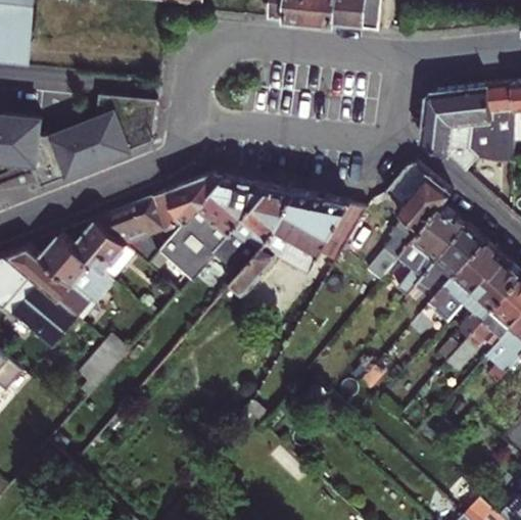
[(0,36),(31,40),(35,40),(38,0),(0,0),(0,36)]
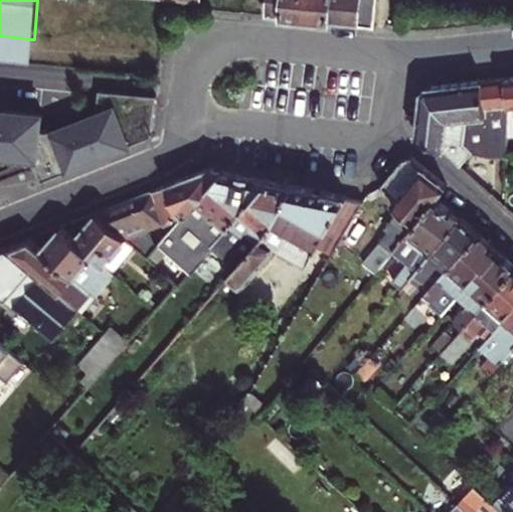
[(274,0),(272,15),(304,19),(376,28),(379,0),(274,0)]
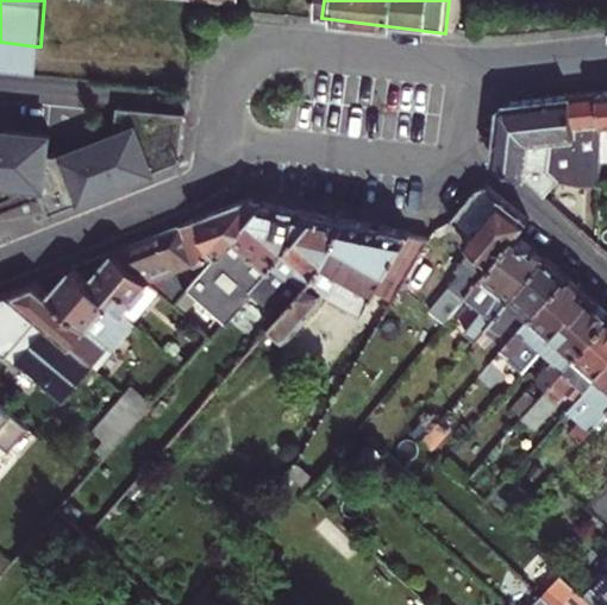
[(0,69),(33,73),(36,46),(0,42),(0,69)]
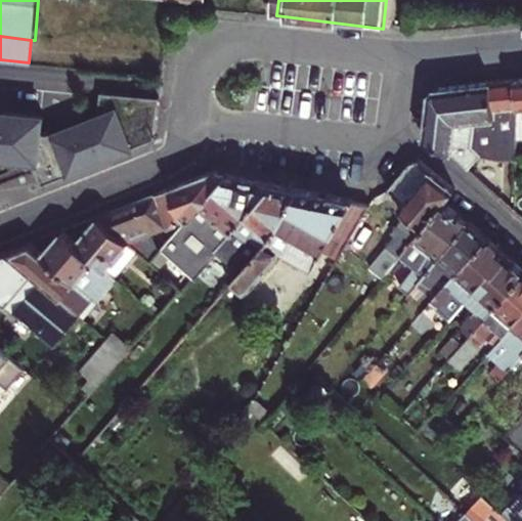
[(521,79),(512,81),(515,110),(514,141),(521,139),(521,79)]
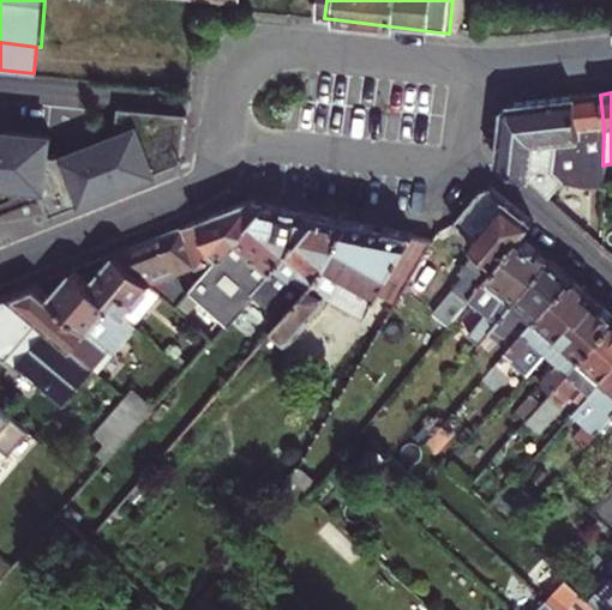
[(529,183),(547,200),(564,183),(583,189),(603,188),(603,165),(604,128),(600,95),(508,104),(501,110),(495,165),(529,181),(529,183)]
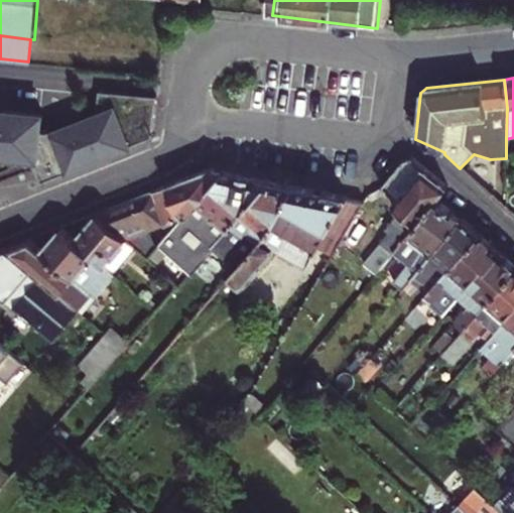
[(113,104),(49,130),(65,171),(130,145),(113,104)]
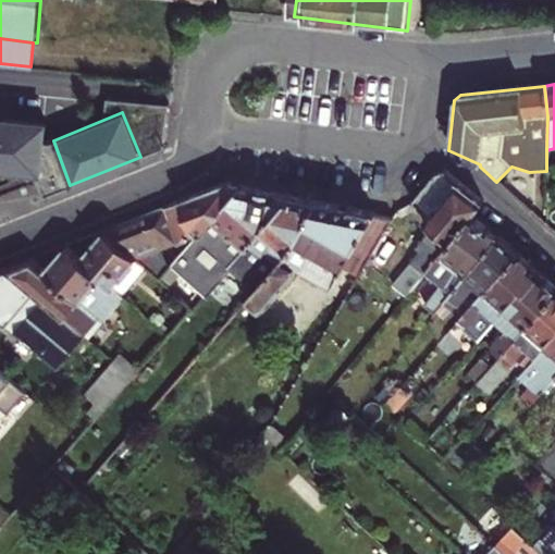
[(44,120),(0,115),(0,168),(40,172),(44,120)]
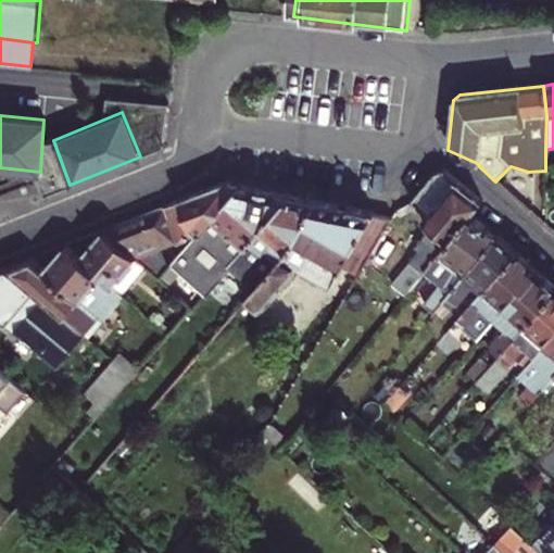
[(423,274),(469,215),(479,204),(442,173),(430,177),(411,205),(417,211),(414,215),(427,226),(423,231),(423,238),(412,250),(416,254),(390,286),(403,298),(423,274)]
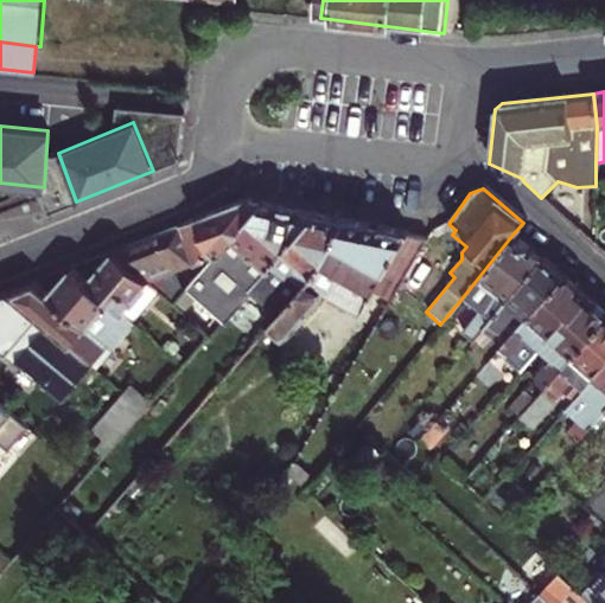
[(177,225),(192,267),(203,263),(205,265),(262,201),(246,198),(177,225)]
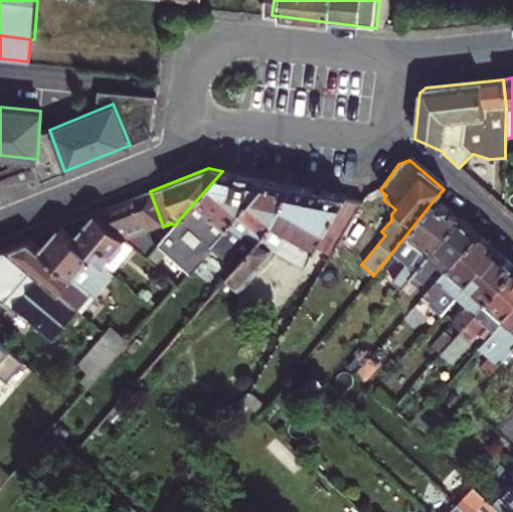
[(245,238),(253,244),(302,189),(222,171),(174,225),(157,246),(166,253),(189,275),(214,246),(218,249),(216,252),(221,258),(238,237),(245,238)]
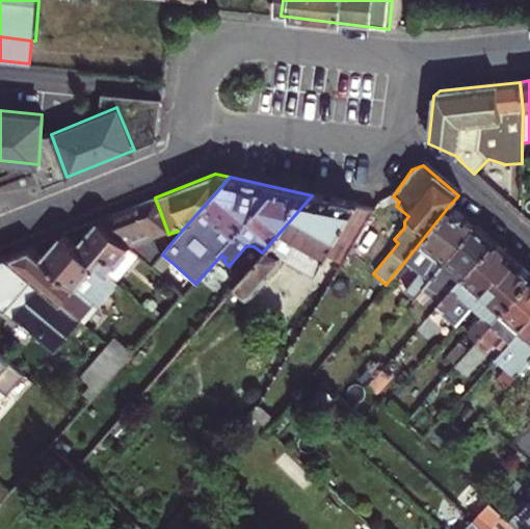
[(312,195),(262,253),(231,289),(244,300),(282,258),(315,278),(326,257),(342,265),(373,210),(312,195)]
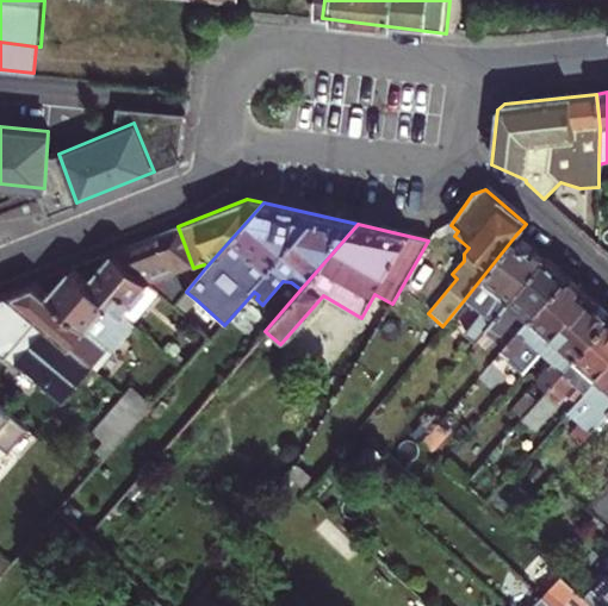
[(157,293),(173,306),(186,292),(180,273),(193,268),(178,226),(112,254),(157,293)]
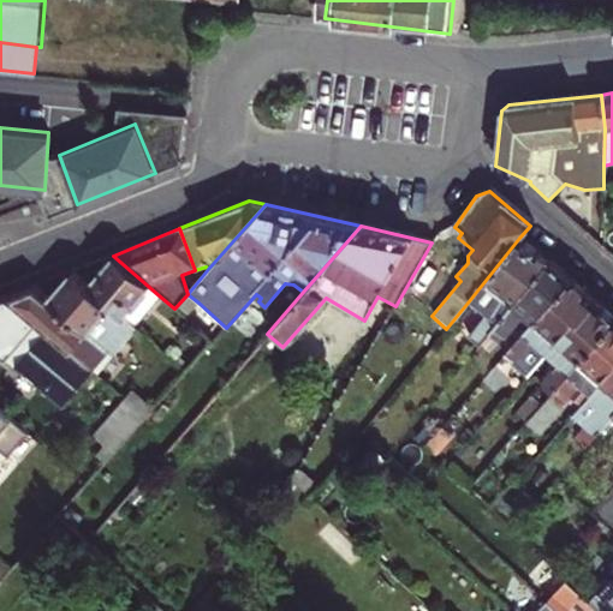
[(548,263),(519,238),(468,303),(483,317),(472,329),(476,331),(468,340),(477,348),(486,337),(548,263)]
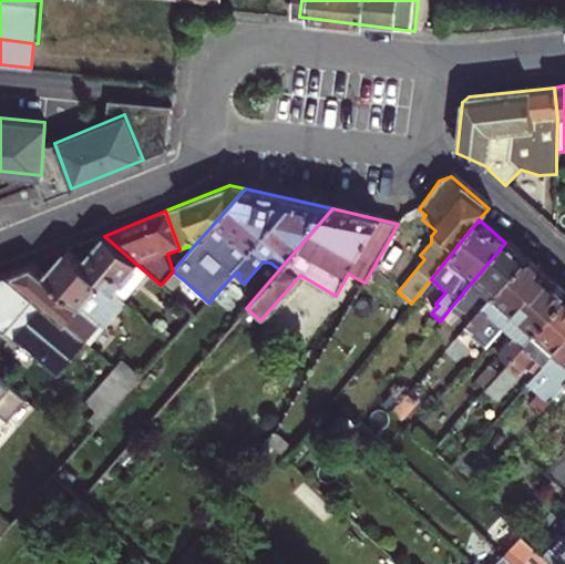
[(80,263),(121,299),(122,300),(146,273),(104,236),(102,237),(80,263)]
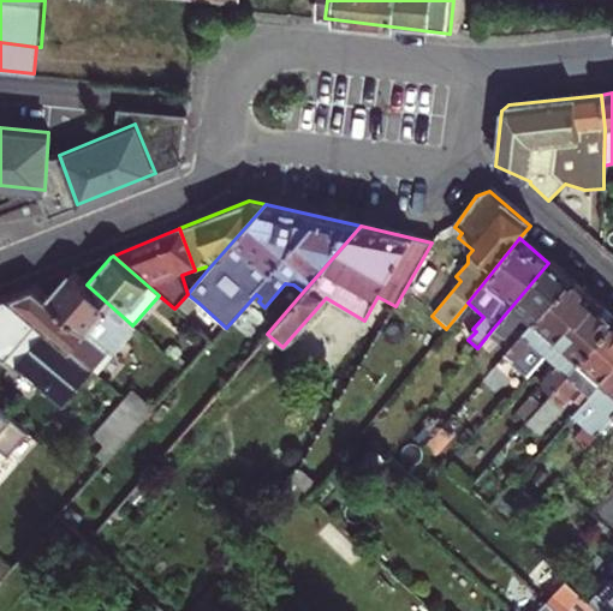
[(534,321),(569,281),(548,263),(486,337),(495,345),(500,339),(505,339),(525,313),(534,321)]
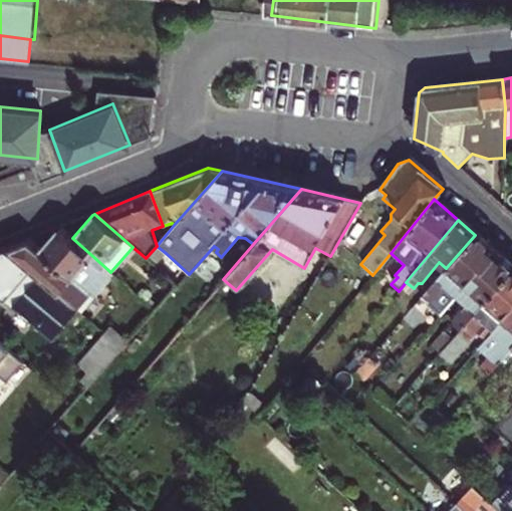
[(6,250),(76,310),(82,303),(90,310),(99,300),(91,293),(109,271),(72,238),(60,228),(56,229),(39,249),(30,240),(6,250)]
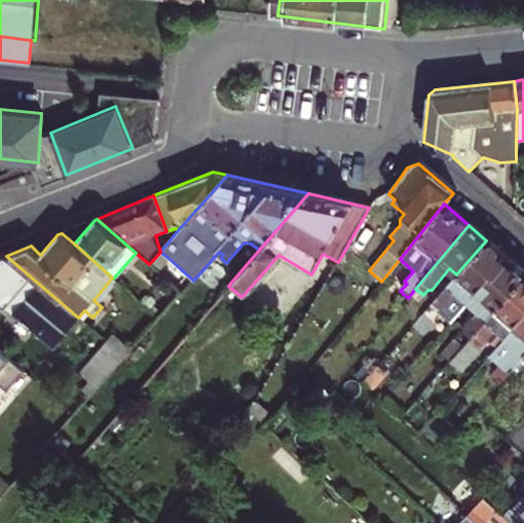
[(463,305),(506,258),(486,240),(456,274),(429,304),(450,322),(458,311),(463,305)]
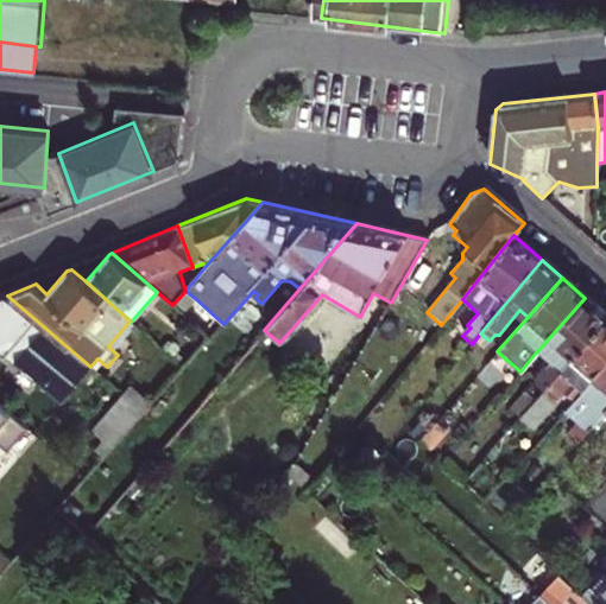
[(183,315),(196,299),(185,291),(172,305),(183,315)]
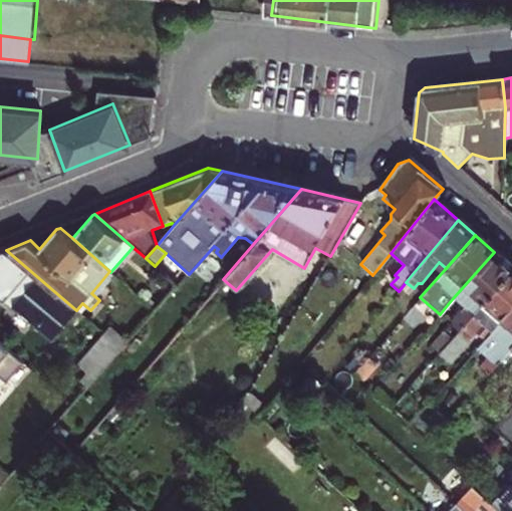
[(49,340),(76,310),(6,250),(0,252),(0,322),(13,308),(49,340)]
